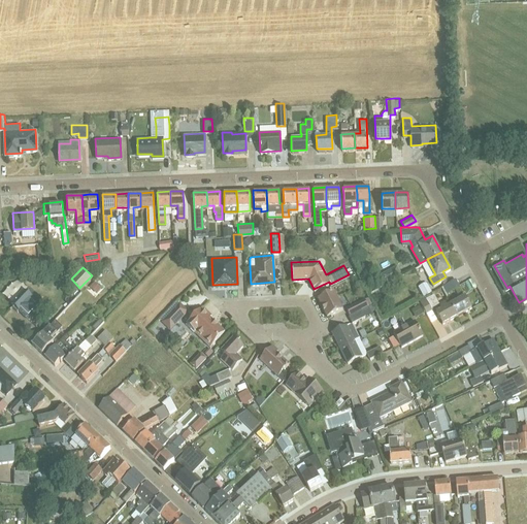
[(386,281),(393,276),(389,267),(381,272),(386,281)]
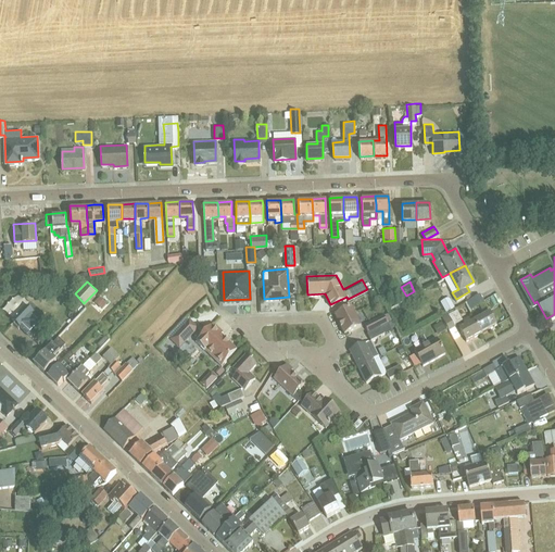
[(474,318),(481,330),(495,322),(489,310),(479,291),(466,299),(469,305),(477,301),(483,313),(474,318)]
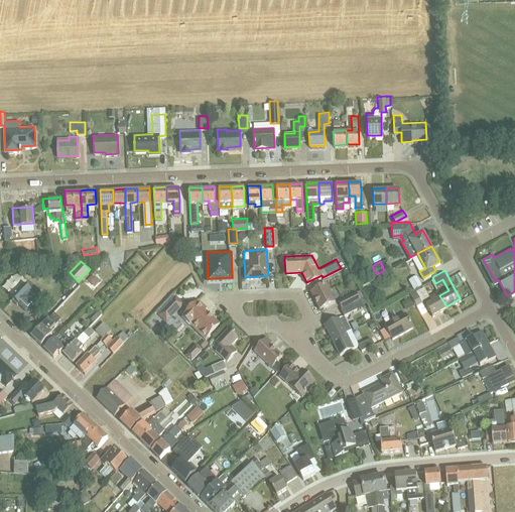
[(99,278),(93,272),(88,277),(94,283),(99,278)]
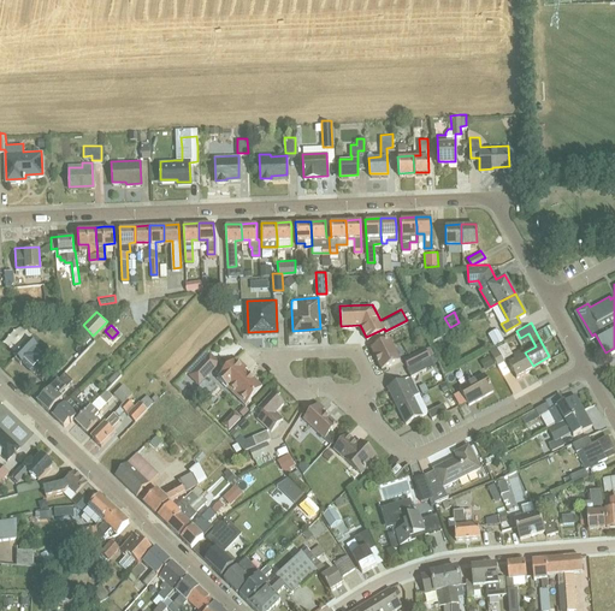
[(494,344),(503,338),(497,326),(486,332),(494,344)]
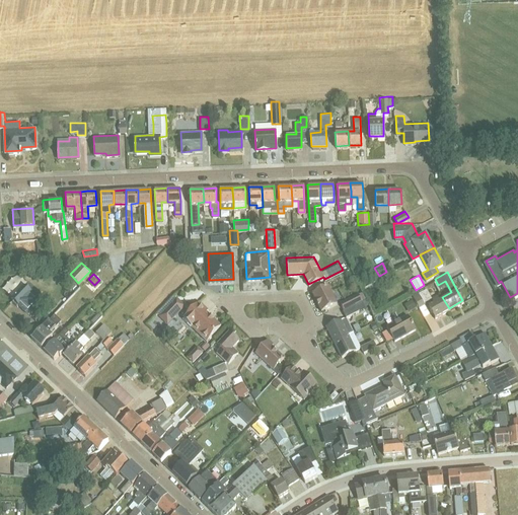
[(40,300),(44,295),(28,280),(24,285),(23,285),(12,297),(14,298),(12,300),(16,304),(18,302),(27,312),(40,300)]
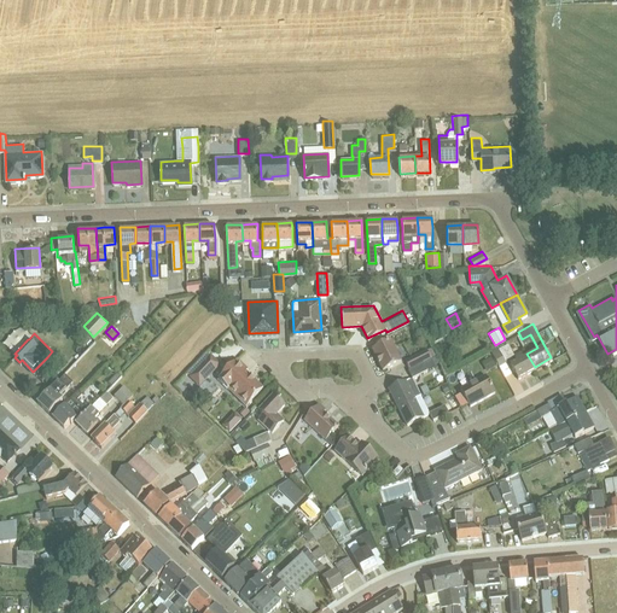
[(382,368),(401,358),(390,337),(389,338),(371,346),(382,368)]
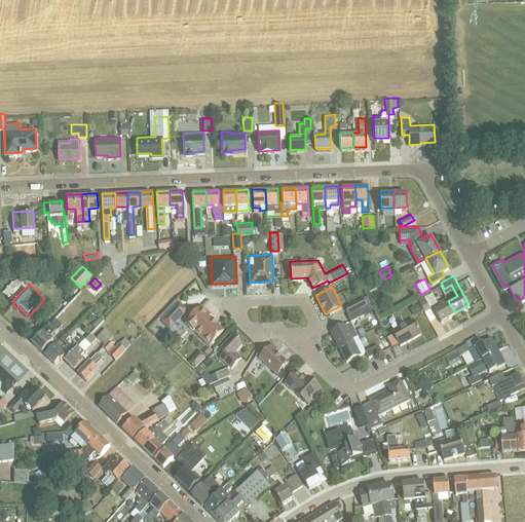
[(455,312),(448,301),(441,305),(435,294),(433,290),(423,295),(422,293),(417,296),(423,309),(429,306),(432,310),(434,309),(440,321),(455,312)]
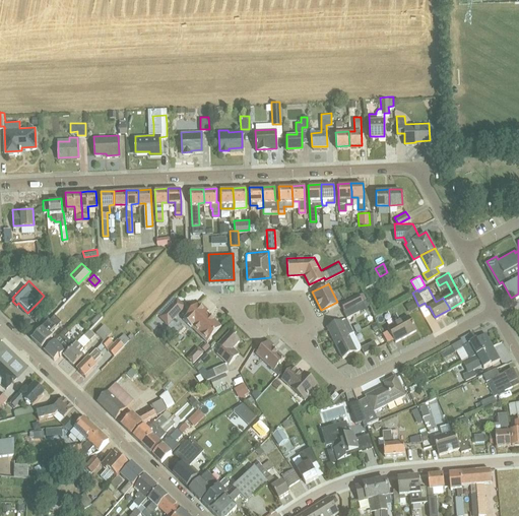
[(362,300),(366,298),(363,291),(359,293),(340,302),(344,309),(355,303),(362,300)]
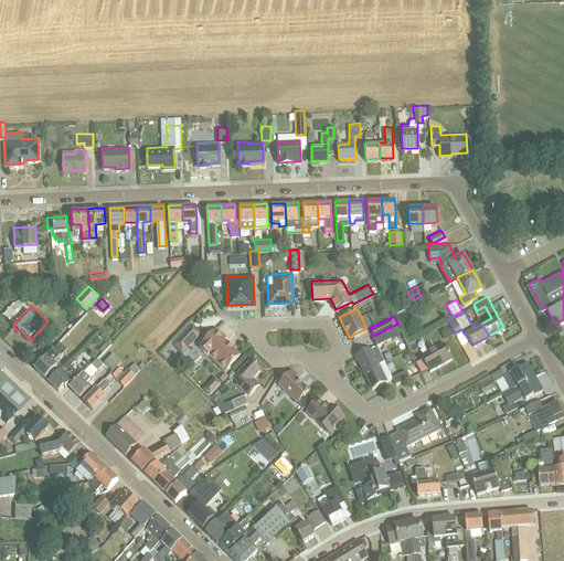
[(73,318),(55,334),(64,343),(81,328),(73,318)]
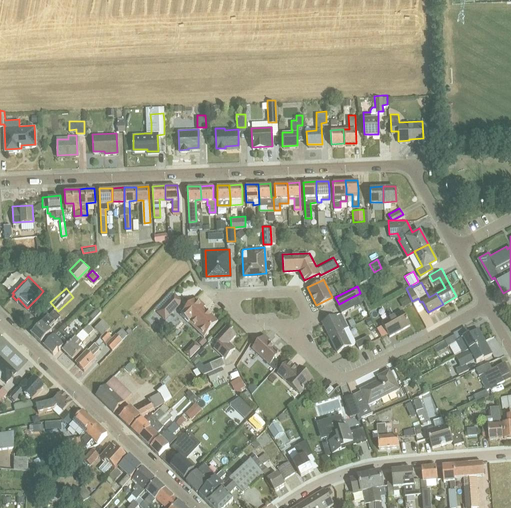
[(172,291),(156,308),(165,317),(181,300),(172,291)]
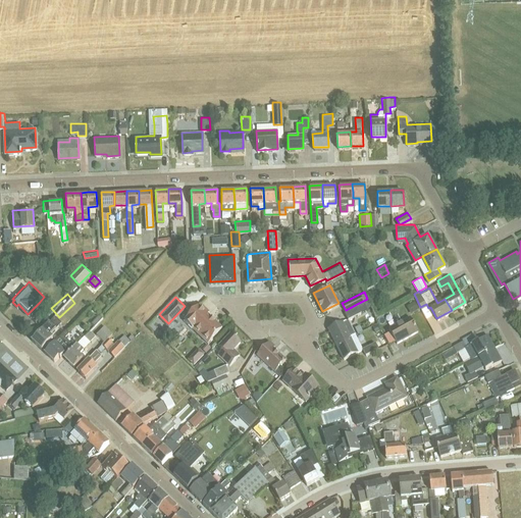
[(414,298),(406,303),(410,310),(418,306),(414,298)]
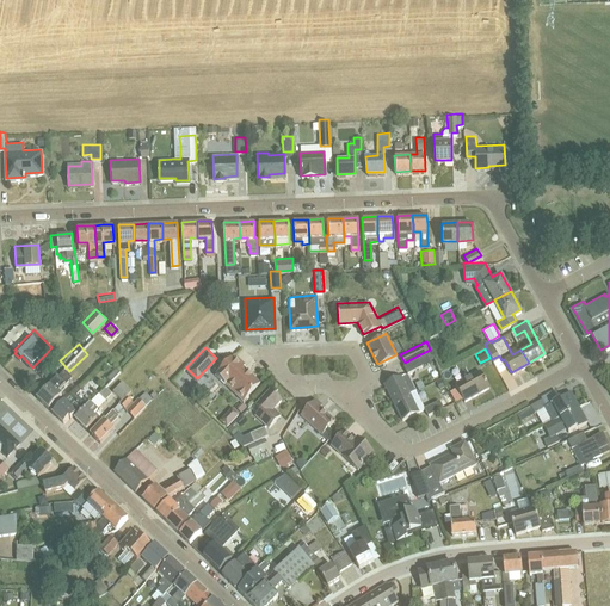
[(425,352),(418,356),(418,357),(404,364),(406,370),(407,371),(421,364),(421,363),(429,358),(432,356),(430,350),(425,352)]
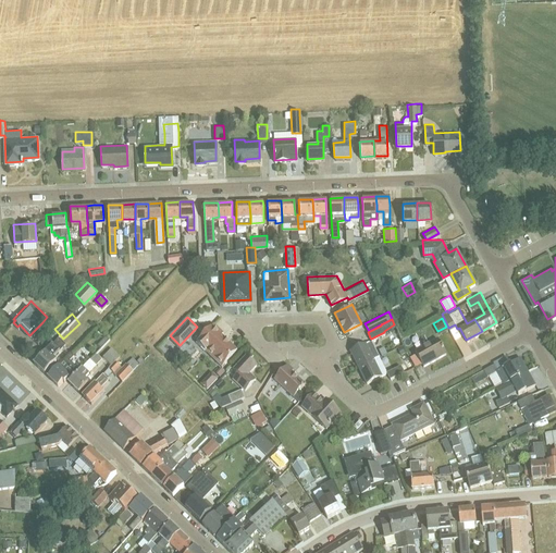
[(224,361),(236,348),(221,333),(222,331),(213,322),(196,340),(205,349),(208,346),(224,361)]
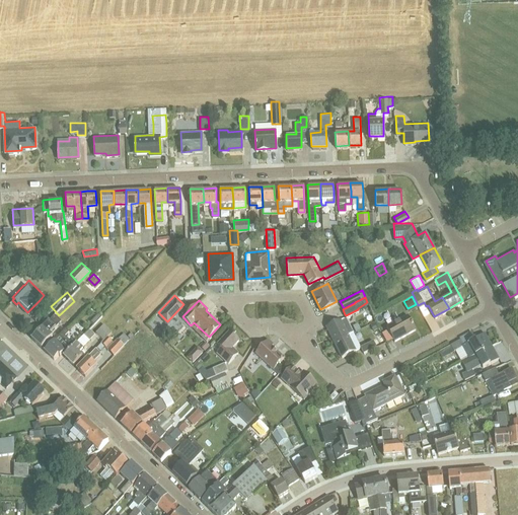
[(97,311),(89,319),(93,323),(100,315),(97,311)]
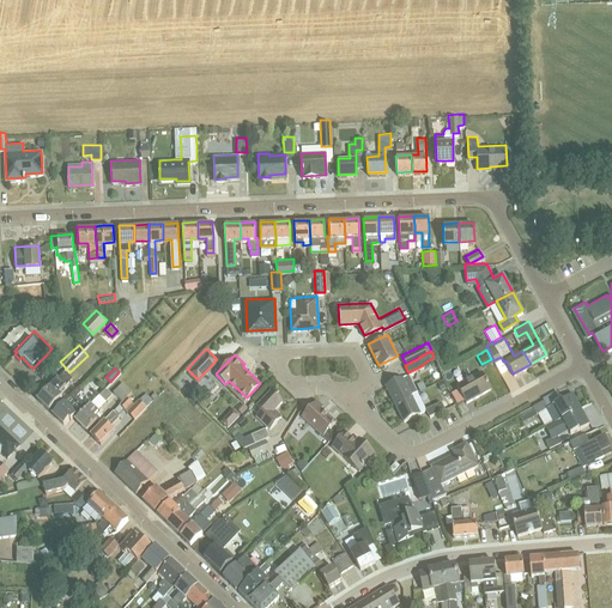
[(40,394),(36,397),(48,408),(54,401),(61,394),(58,390),(71,376),(64,369),(62,369),(59,374),(56,375),(54,378),(49,383),(43,389),(40,394)]
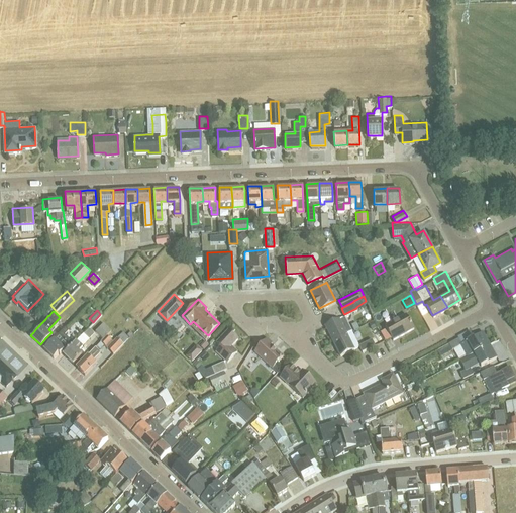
[(405,312),(384,323),(386,326),(391,336),(392,337),(413,326),(405,312)]
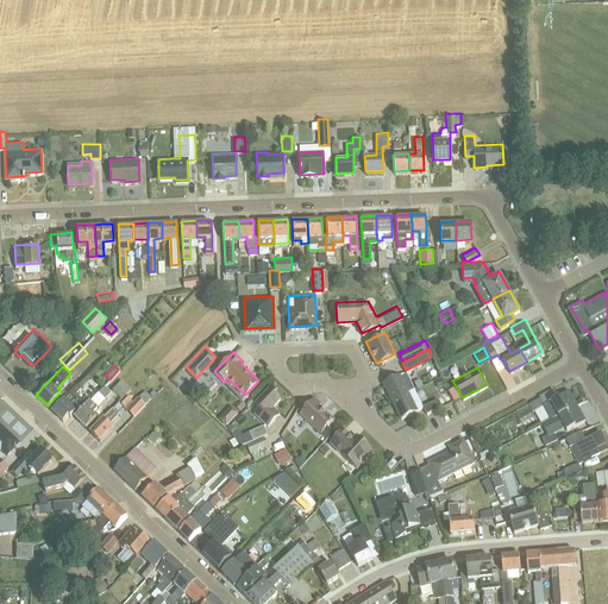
[(406,370),(405,369),(399,372),(383,381),(392,398),(414,388),(406,370)]
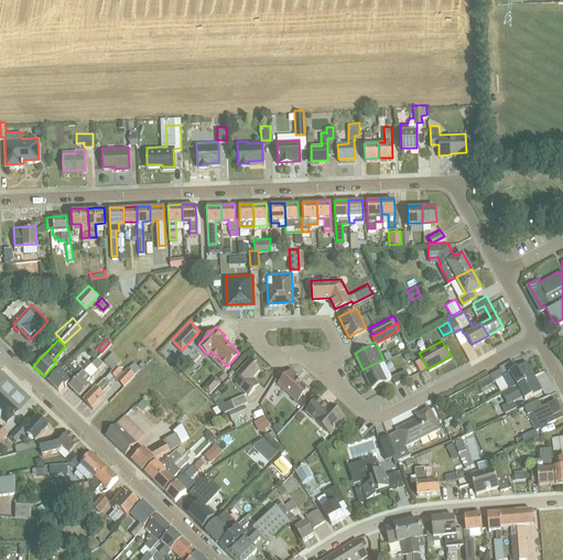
[(112,367),(116,364),(121,358),(112,348),(103,358),(112,367)]
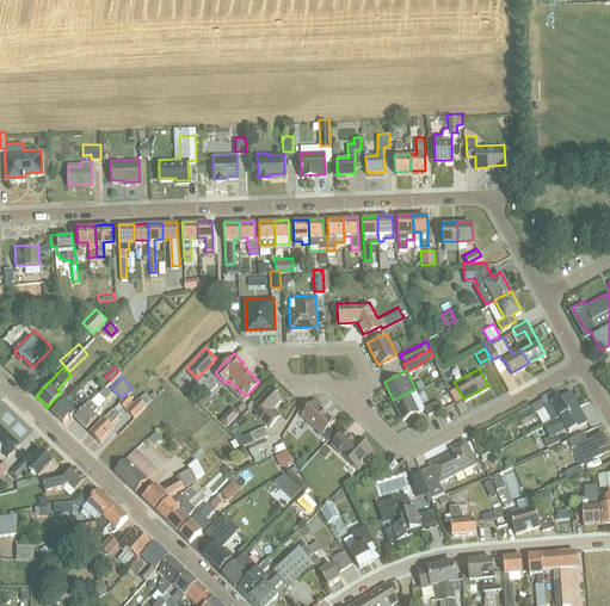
[(56,406),(51,410),(62,420),(63,420),(68,414),(69,416),(76,409),(85,401),(76,393),(81,388),(76,384),(63,397),(56,406)]
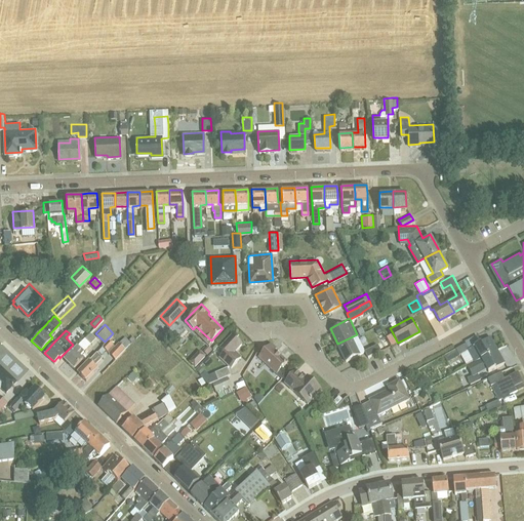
[(86,345),(95,335),(90,331),(64,358),(74,367),(83,358),(78,353),(81,350),(86,345)]
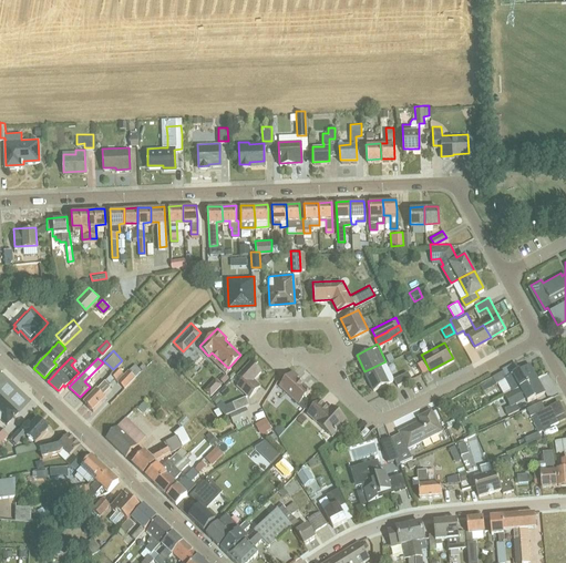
[(253,377),(260,369),(250,360),(237,374),(242,378),(236,384),(248,395),(259,384),(253,377)]
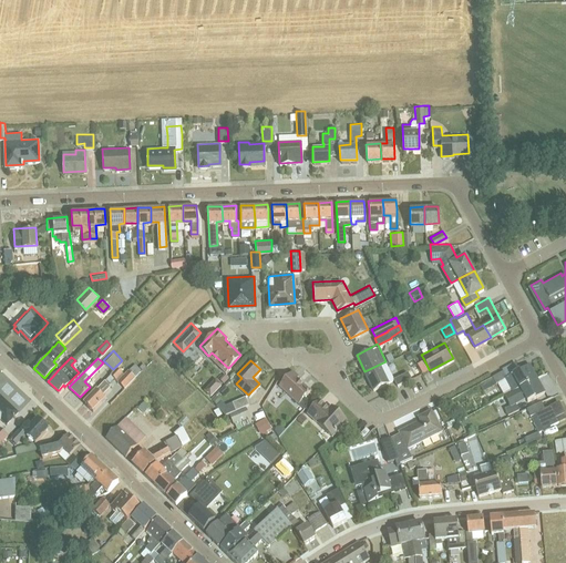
[(135,361),(129,368),(117,379),(124,386),(142,368),(135,361)]
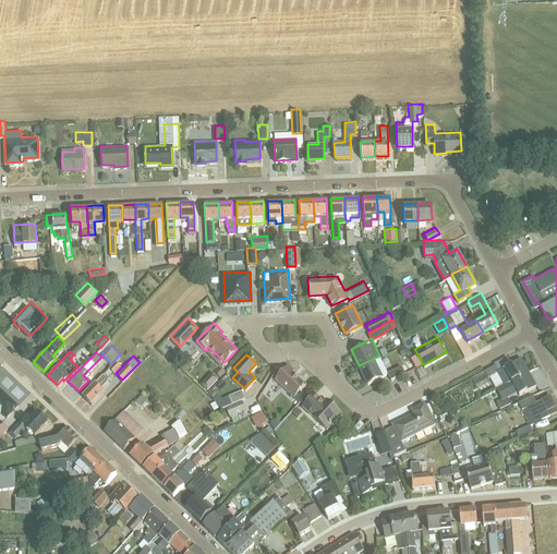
[(379,356),(359,365),(367,382),(382,375),(380,373),(387,370),(379,356)]
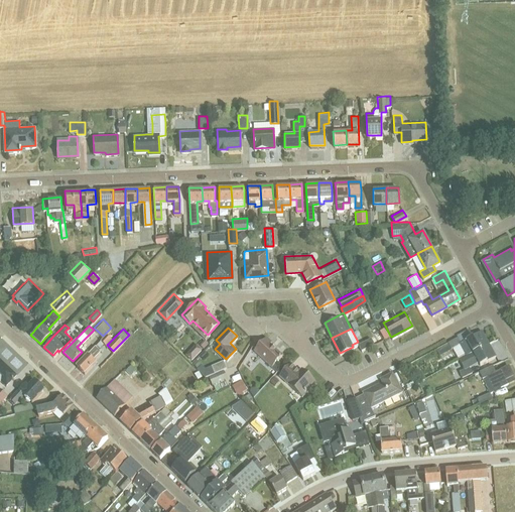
[(461,341),(459,341),(459,342),(466,354),(473,350),(489,341),(482,329),(465,338),(461,341)]
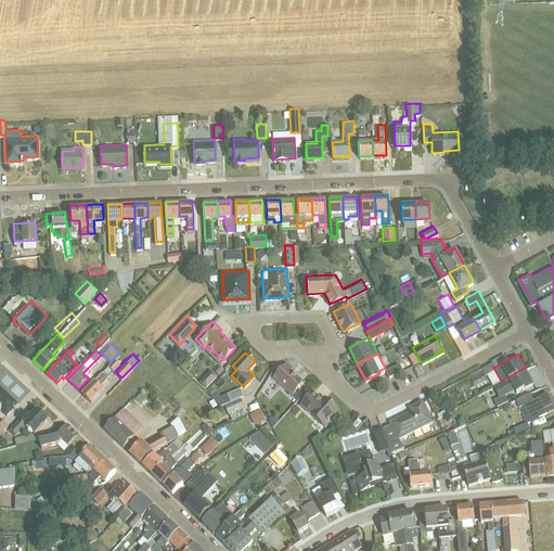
[(108,363),(104,368),(106,371),(111,367),(113,369),(119,362),(114,358),(111,361),(108,363)]
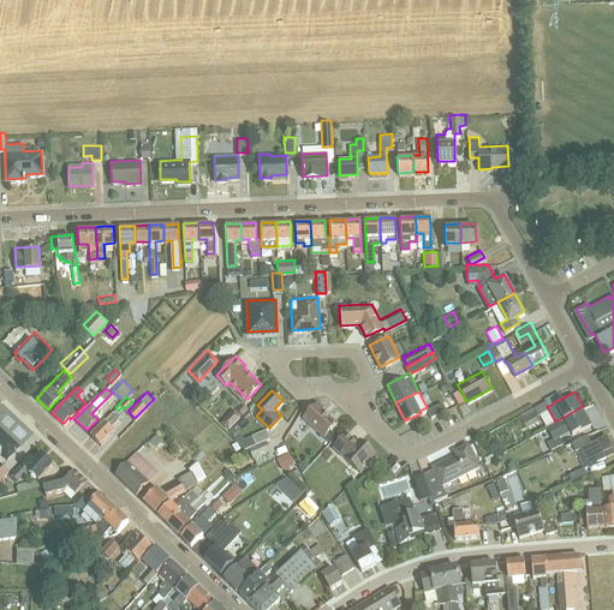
[(546,399),(534,406),(537,413),(547,407),(547,406),(549,406),(546,399)]
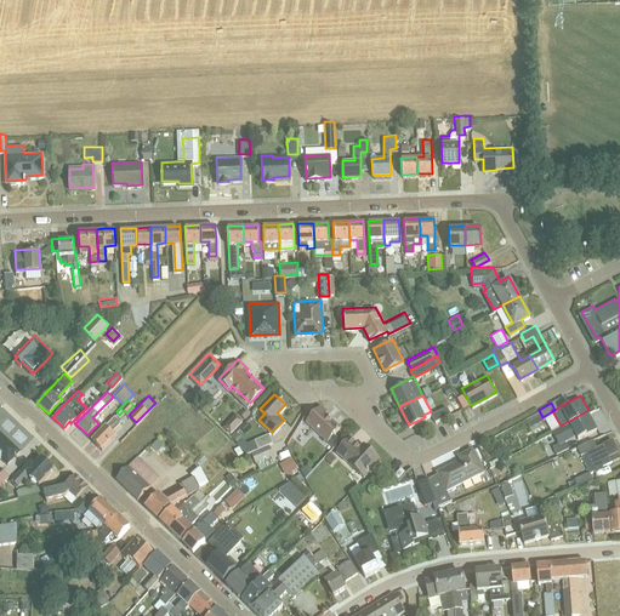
[(336,439),(331,434),(340,425),(324,411),(326,410),(319,404),(305,420),(326,439),(331,444),(336,439)]
